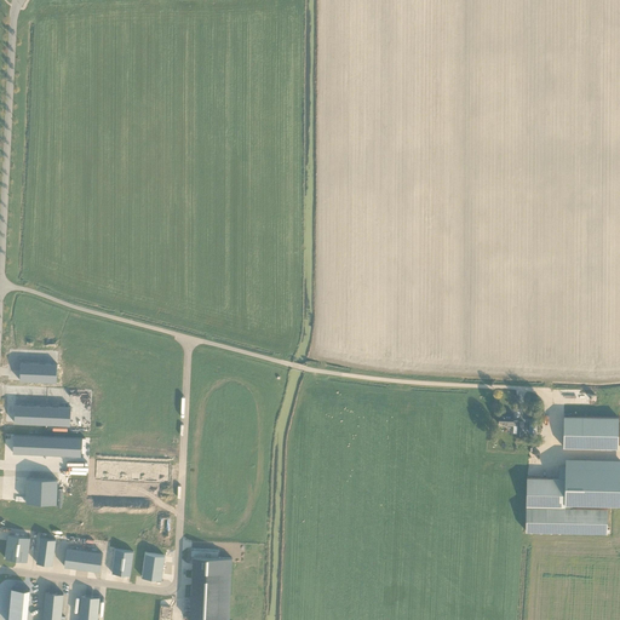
[(57,363),(21,361),(21,379),(57,382),(57,363)]
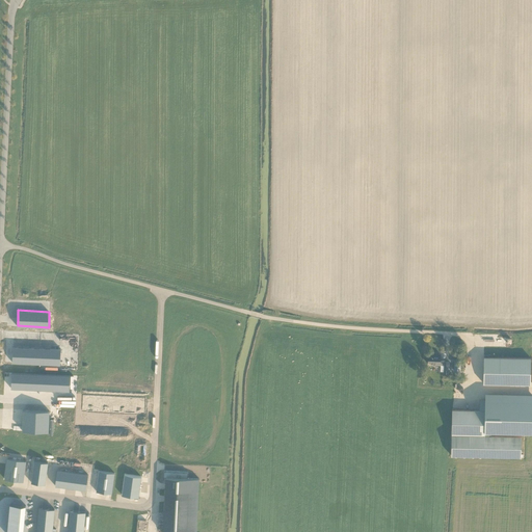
[(203,334),(203,324),(177,322),(177,331),(203,334)]
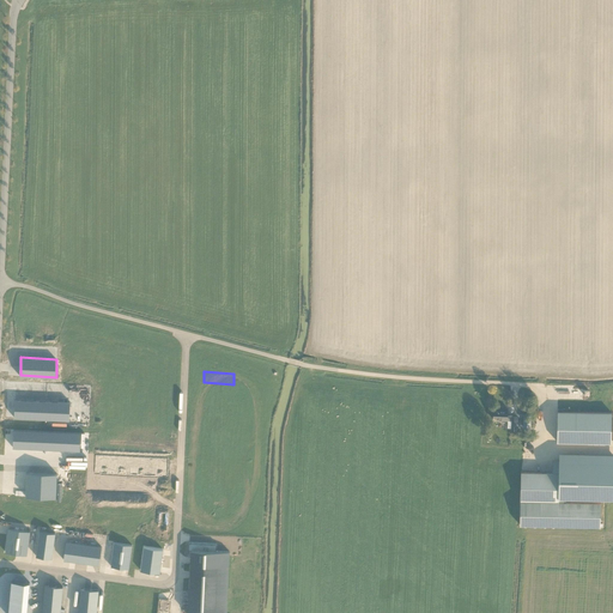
[(589,387),(558,386),(558,396),(589,398),(589,387)]
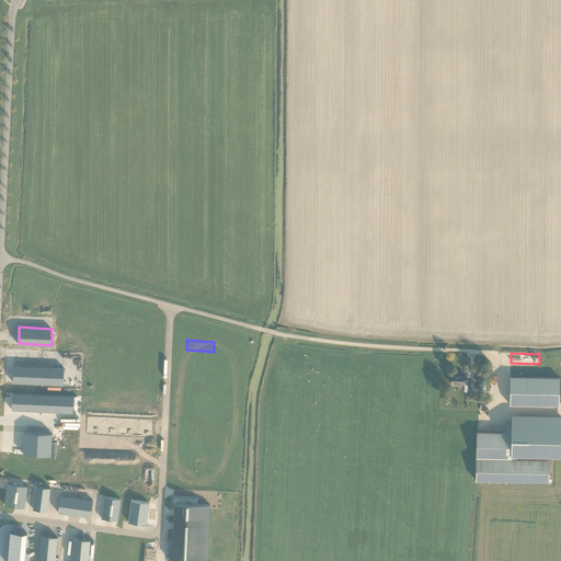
[(25,366),(14,365),(13,381),(24,382),(25,366)]
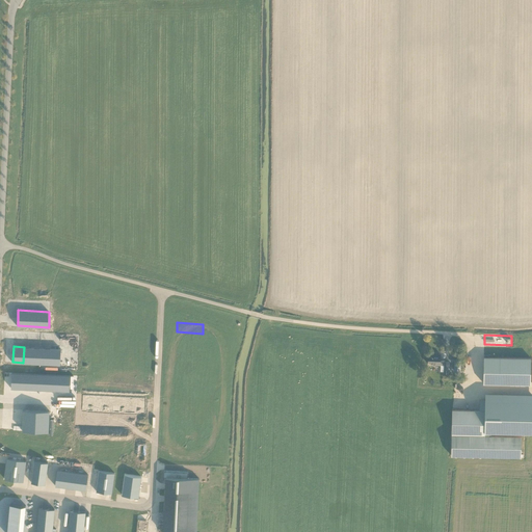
[(34,347),(24,347),(23,363),(33,363),(34,347)]
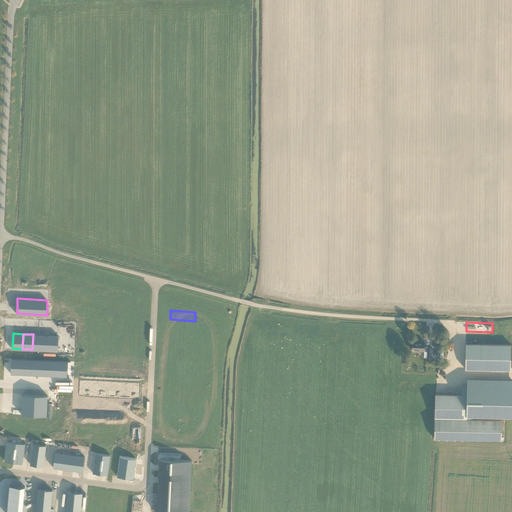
[(38,334),(37,349),(53,350),(54,335),(38,334)]
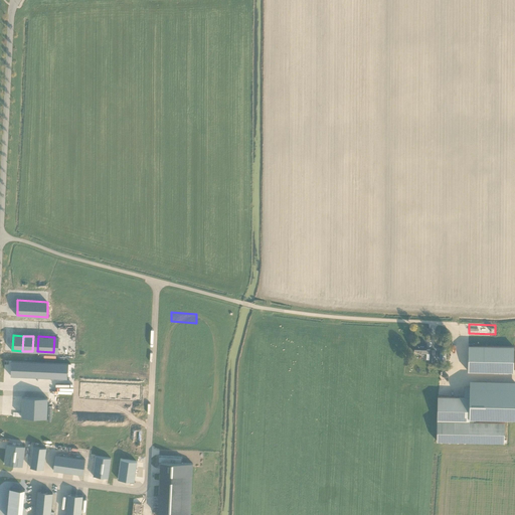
[(415,342),(414,352),(426,352),(426,359),(430,359),(430,360),(434,361),(435,353),(435,350),(435,349),(426,348),(426,342),(415,342)]
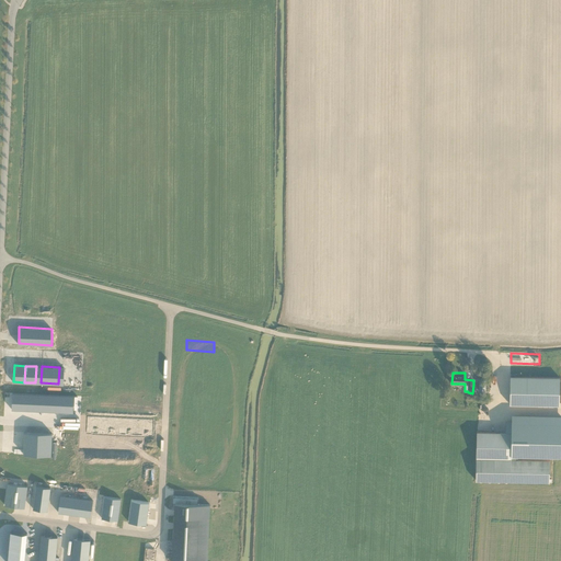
[(559,404),(560,377),(511,376),(510,404),(559,404)]
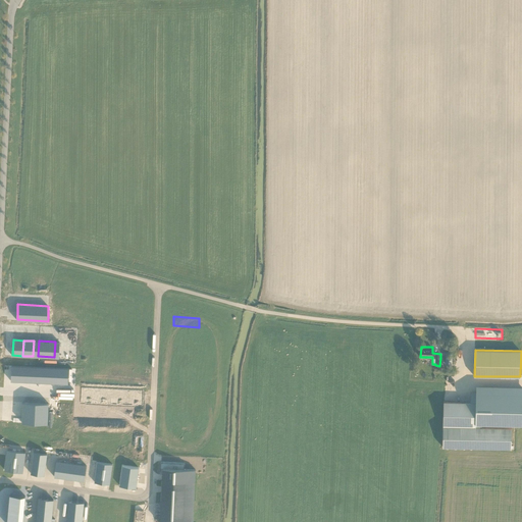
[(92,377),(93,362),(82,361),(81,376),(92,377)]
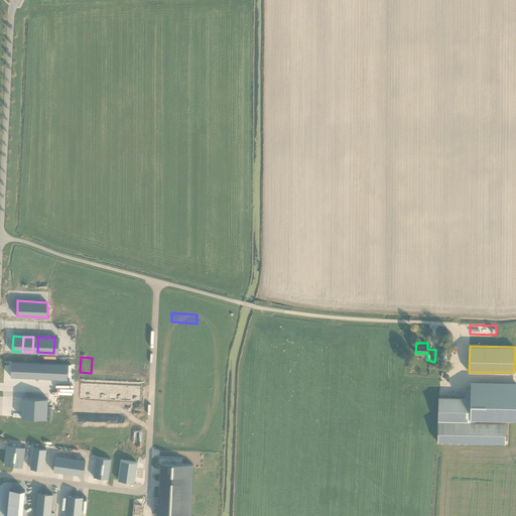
[(111,374),(112,359),(102,358),(101,373),(111,374)]
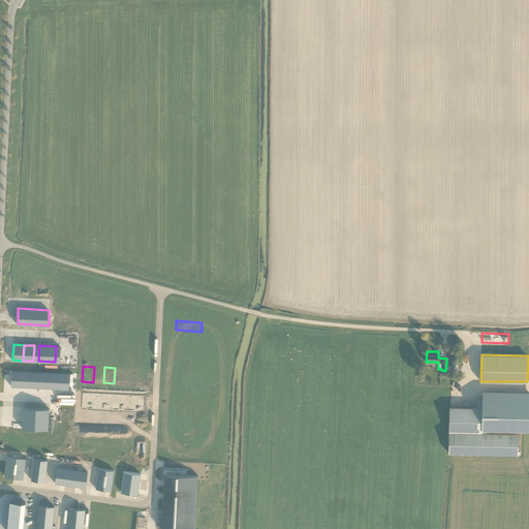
[(12,370),(11,385),(69,389),(70,373),(12,370)]
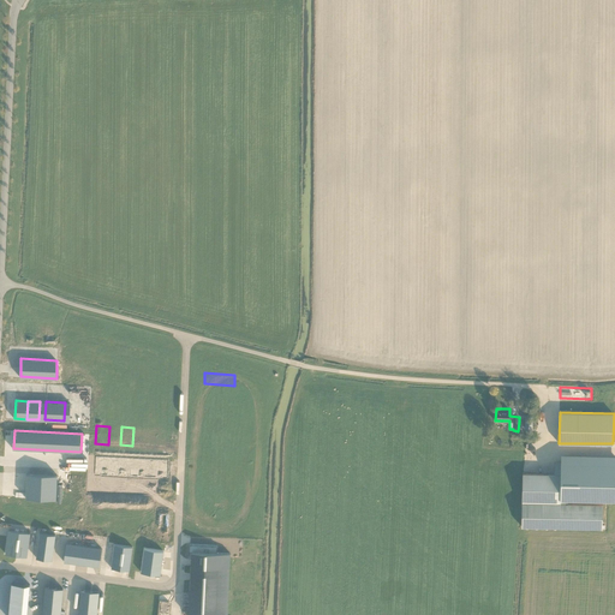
[(535,458),(536,446),(525,445),(524,455),(529,457),(529,460),(531,461),(531,458),(535,458)]
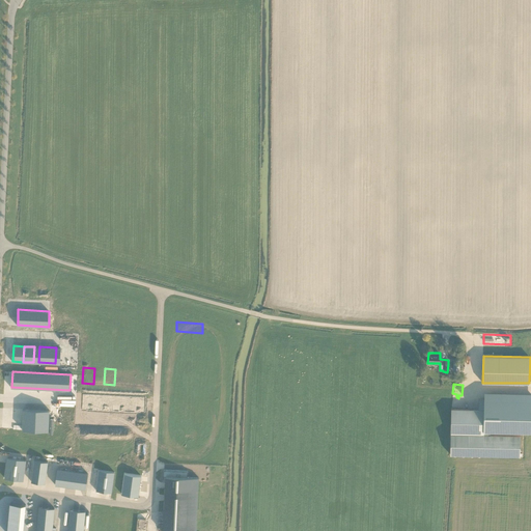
[(451,454),(520,455),(521,435),(484,434),(484,429),(530,429),(530,391),(485,391),(485,408),(451,408),(451,454)]
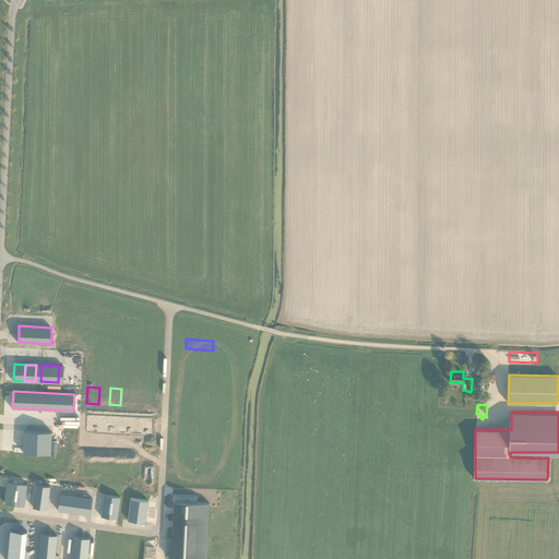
[(98,431),(98,415),(87,414),(86,430),(98,431)]
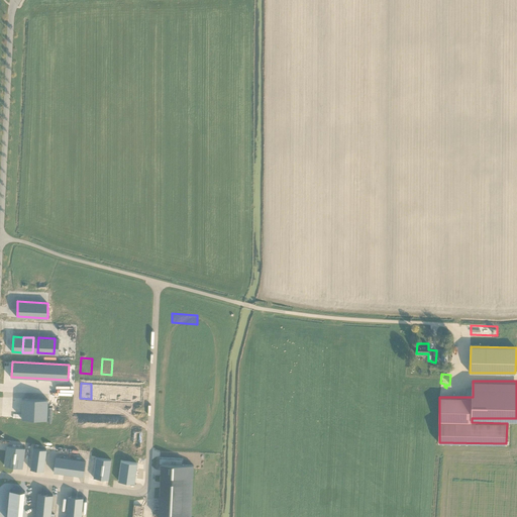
[(106,400),(106,385),(96,384),(96,399),(106,400)]
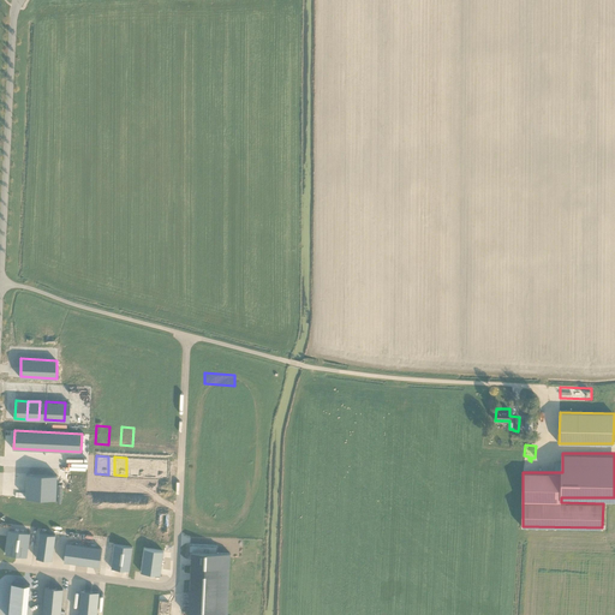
[(138,476),(139,458),(126,458),(126,476),(138,476)]
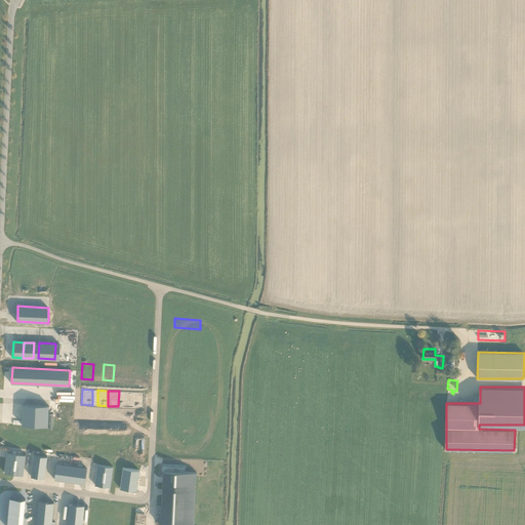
[(128,407),(129,392),(119,391),(118,406),(128,407)]
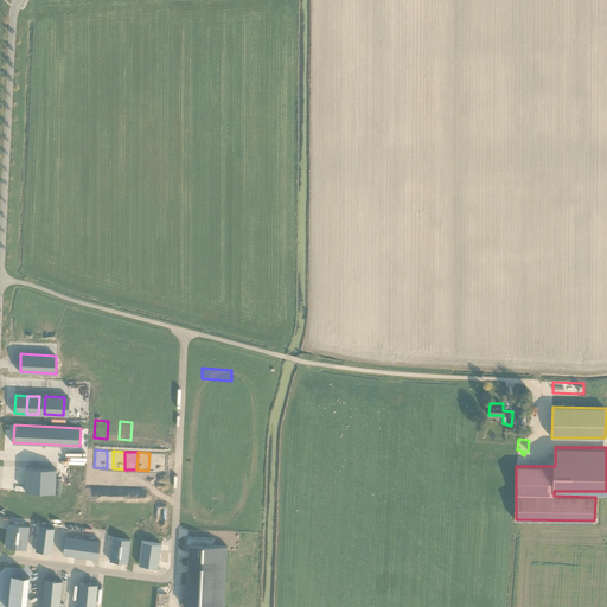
[(166,471),(167,453),(149,453),(148,471),(166,471)]
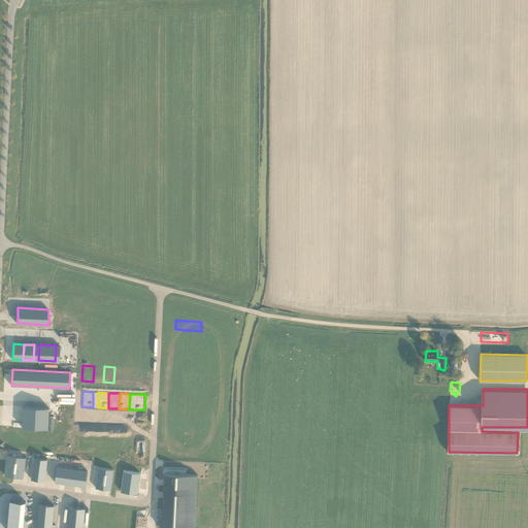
[(24,406),(23,427),(48,428),(50,407),(24,406)]
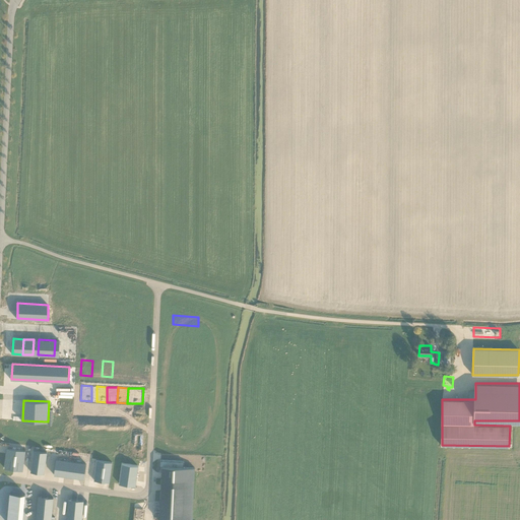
[(109,451),(111,436),(101,435),(99,450),(109,451)]
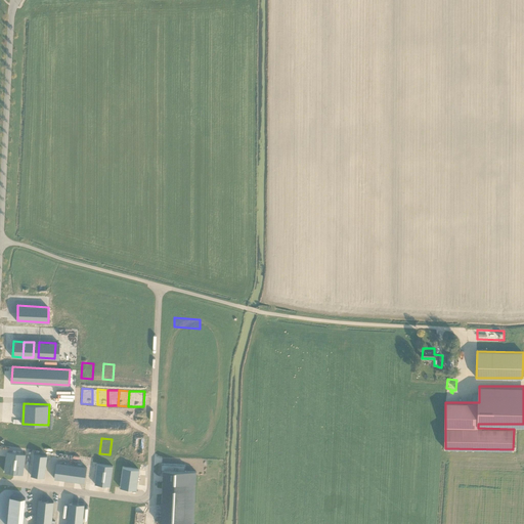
[(129,457),(131,442),(121,441),(119,455),(129,457)]
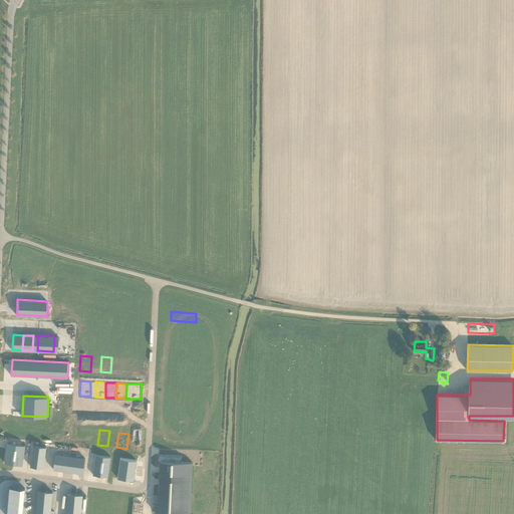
[(137,450),(139,435),(129,434),(126,449),(137,450)]
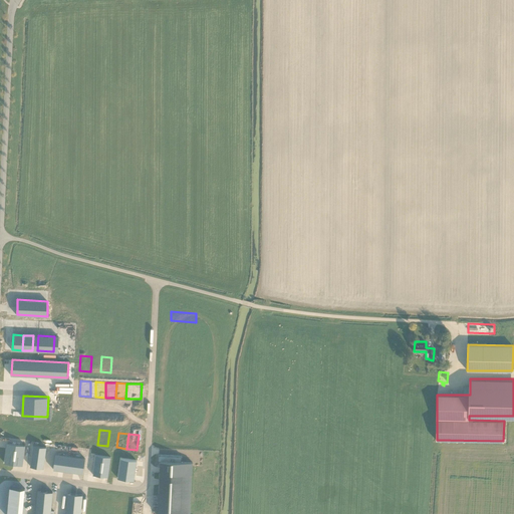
[(7,443),(5,463),(23,465),(25,445),(7,443)]
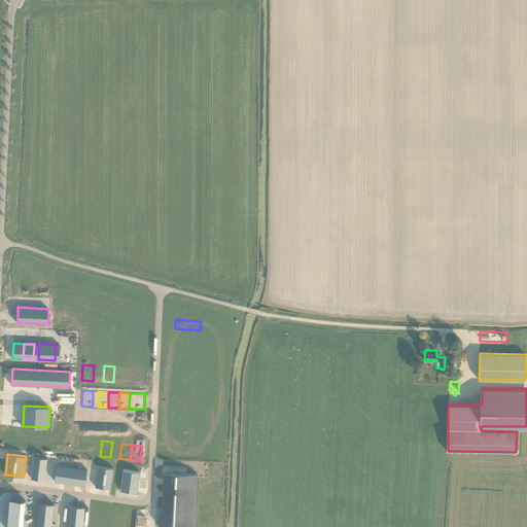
[(47,458),(34,456),(31,478),(44,480),(47,458)]
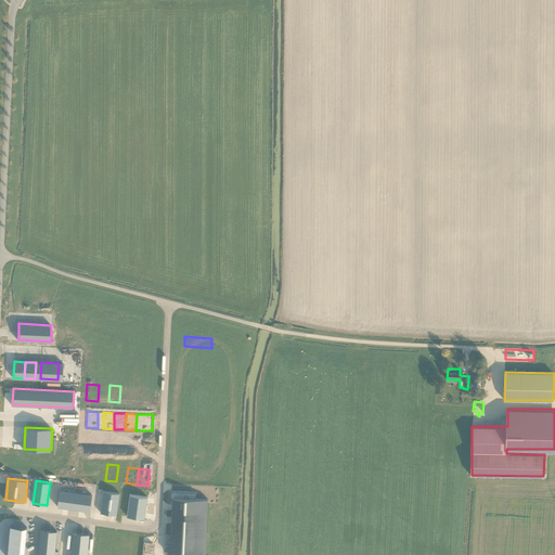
[(92,494),(60,490),(57,506),(90,511),(92,494)]
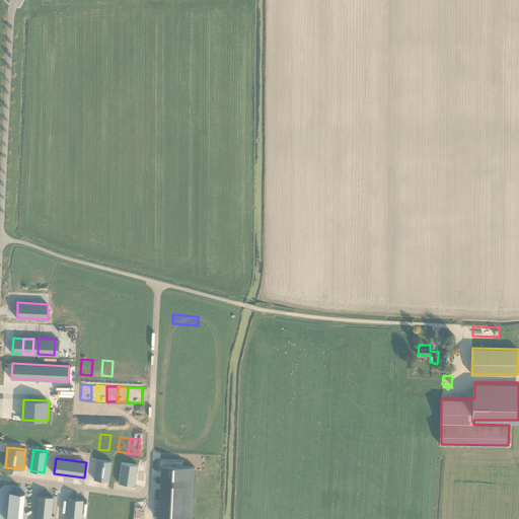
[(112,460),(96,458),(94,478),(109,480),(112,460)]
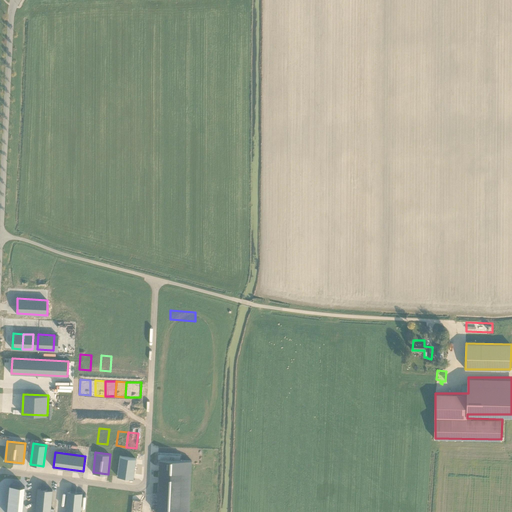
[(189,511),(192,460),(181,460),(181,453),(158,452),(158,459),(160,459),(157,511),(189,511)]
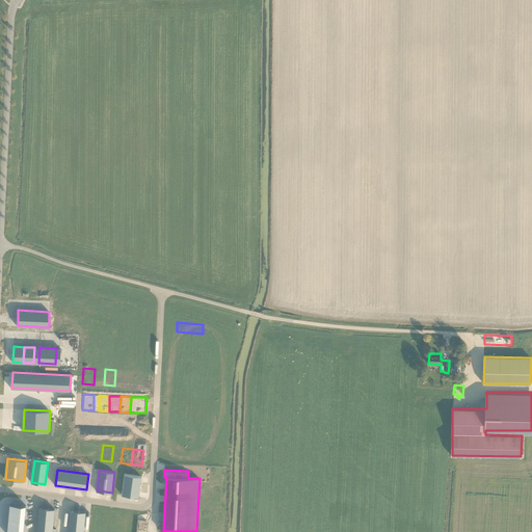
[(123,495),(139,497),(141,476),(125,474),(123,495)]
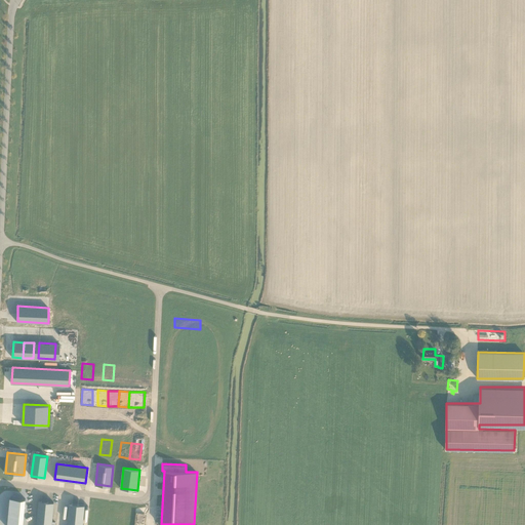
[(26,499),(10,497),(9,508),(25,510),(26,499)]
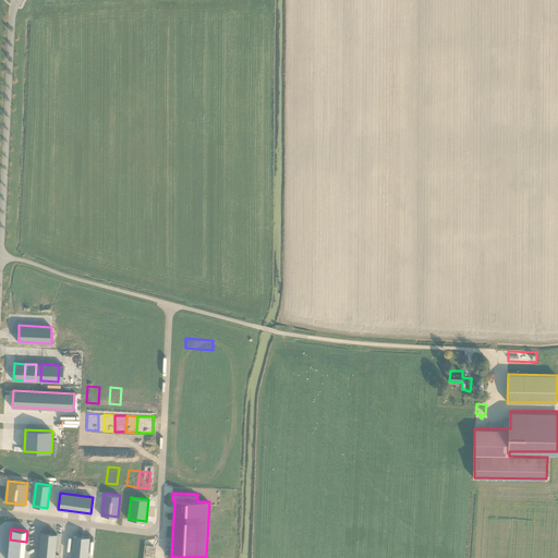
[(55,557),(58,534),(57,533),(57,534),(51,534),(51,533),(49,533),(45,533),(45,532),(41,532),(39,555),(38,557),(55,557)]
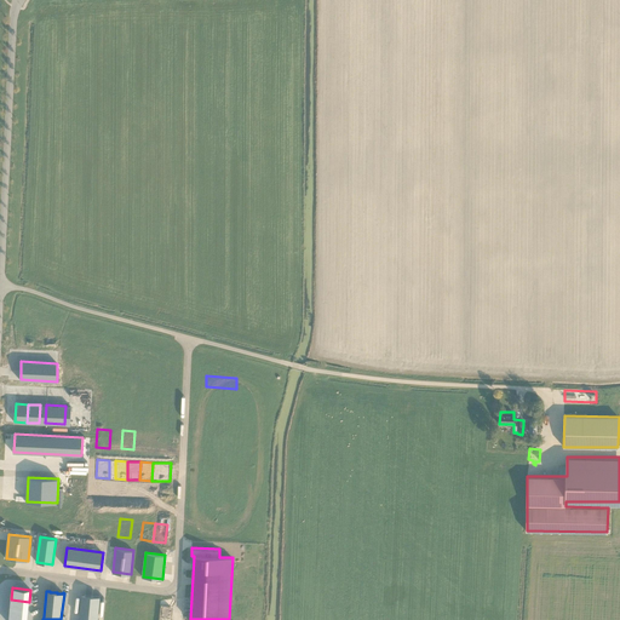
[(81,598),(76,619),(95,619),(99,602),(81,598)]
